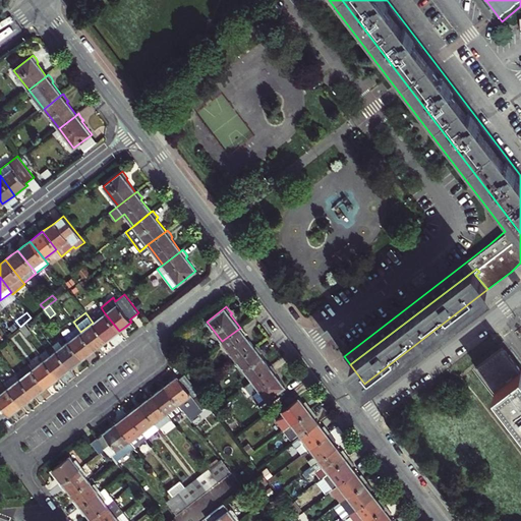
[(93,323),(107,340),(113,336),(119,331),(105,313),(93,323)]
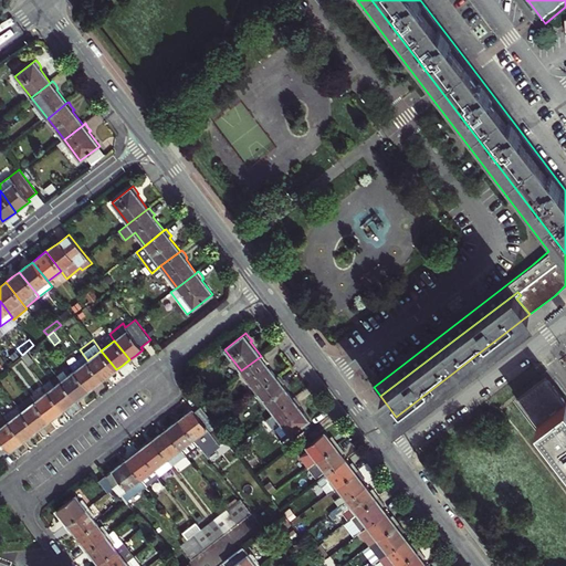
[(101,350),(87,360),(103,380),(109,375),(116,369),(101,350)]
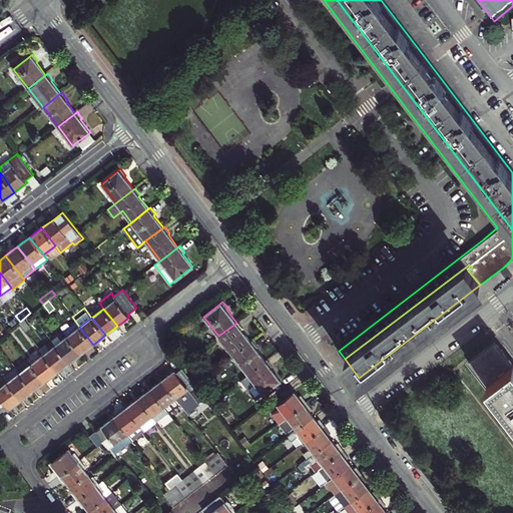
[(24,319),(19,323),(26,331),(30,327),(24,319)]
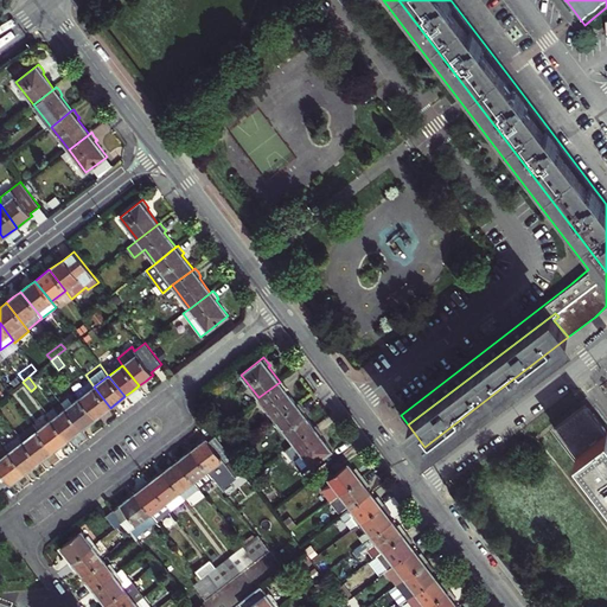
[(90,381),(76,391),(81,397),(96,419),(103,413),(110,408),(94,387),(90,381)]
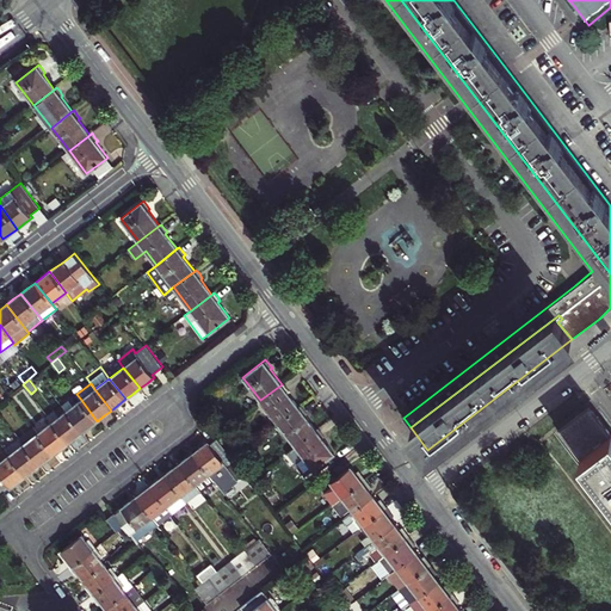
[(260,400),(278,424),(298,407),(288,393),(289,390),(287,387),(283,383),(282,384),(260,400)]
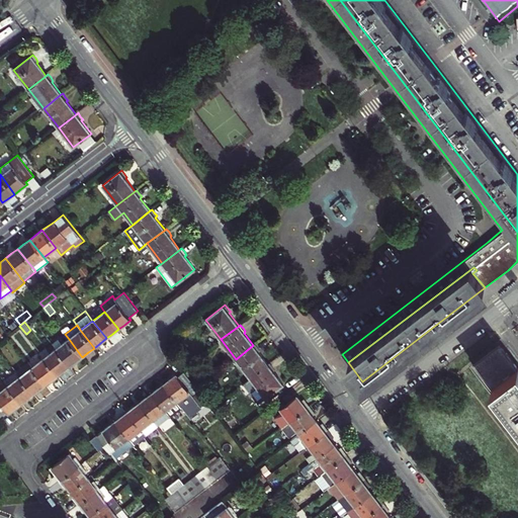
[(82,357),(69,339),(62,344),(59,339),(53,343),(56,348),(70,366),(76,361),(82,357)]
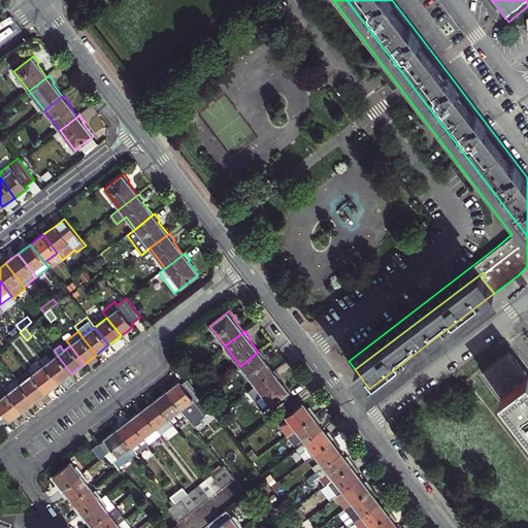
[(258,352),(240,366),(256,385),(273,371),(263,359),(265,357),(262,354),(260,351),(258,352)]
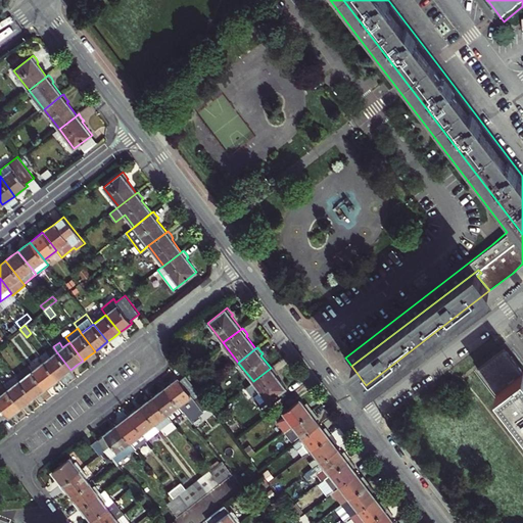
[(56,351),(45,361),(58,379),(64,374),(70,370),(56,351)]
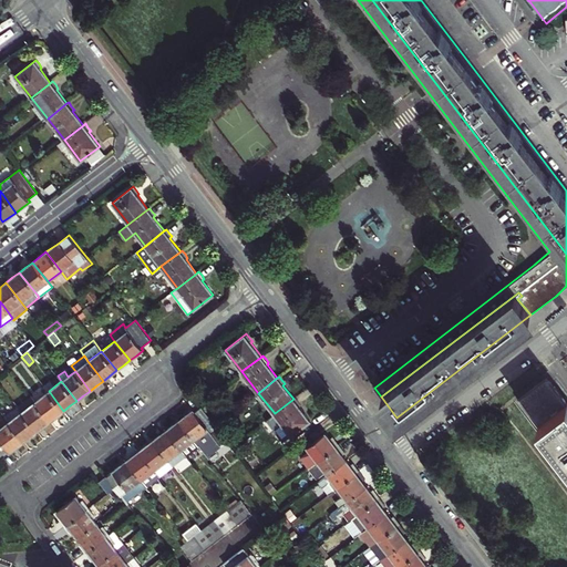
[(566,404),(550,383),(522,404),(566,462),(566,404)]
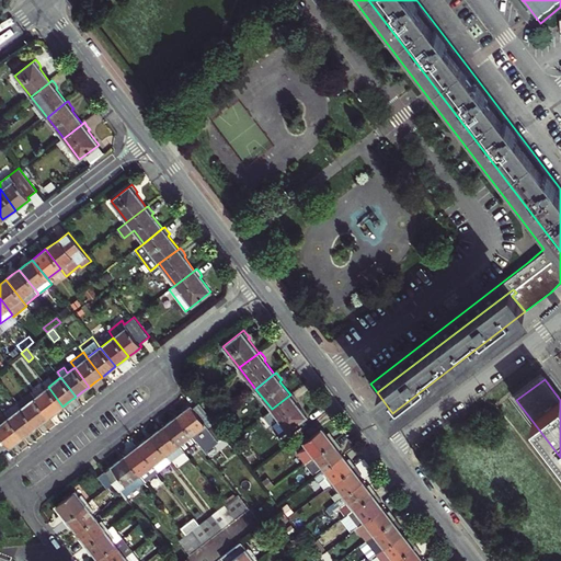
[(48,387),(35,398),(49,416),(56,412),(63,407),(48,387)]
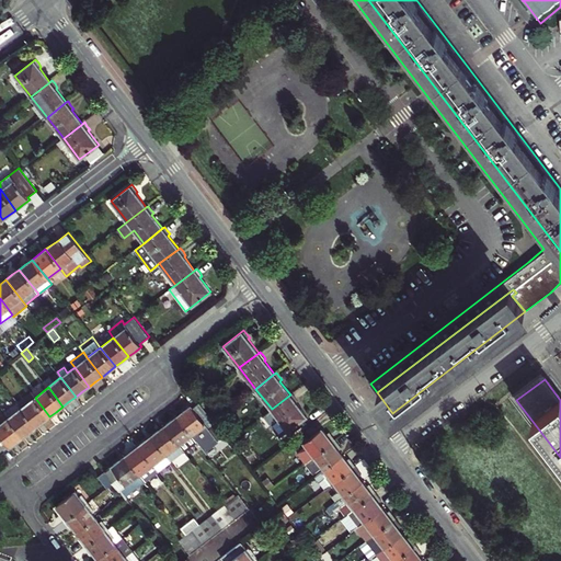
[(31,392),(18,402),(36,426),(43,422),(49,416),(35,398),(31,392)]
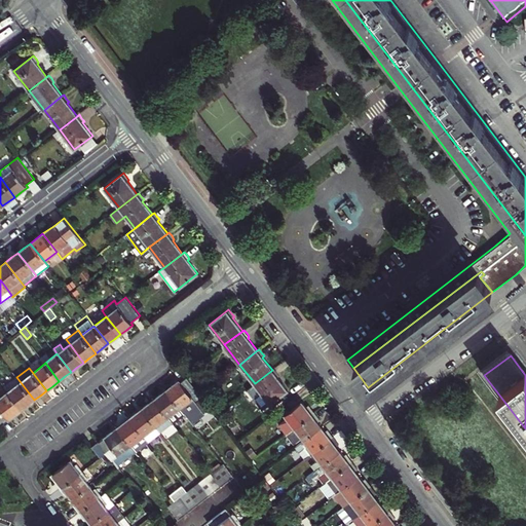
[(272,370),(255,383),(270,404),(288,390),(283,383),(277,377),(278,375),(273,369),(272,370)]
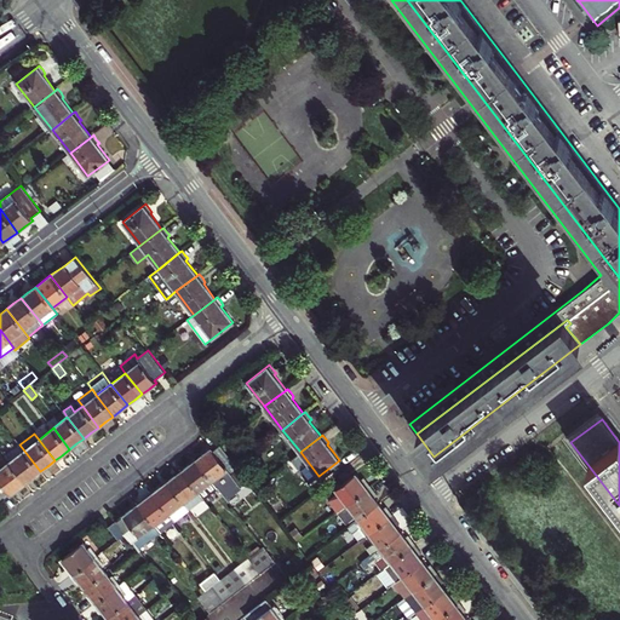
[(10,461),(27,482),(33,477),(40,471),(19,445),(5,455),(10,461)]
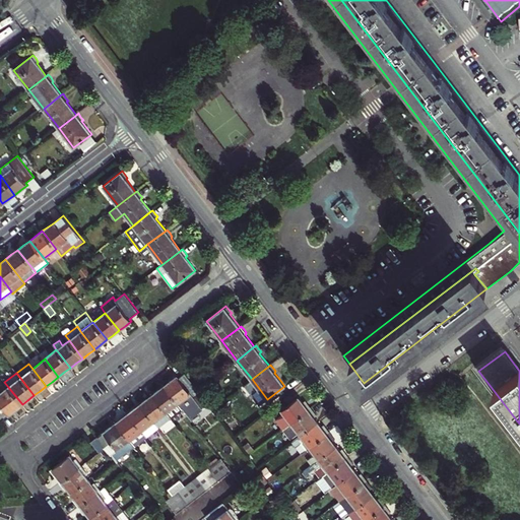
[(171,380),(165,385),(183,408),(190,417),(208,403),(198,390),(186,375),(181,379),(177,375),(171,380)]
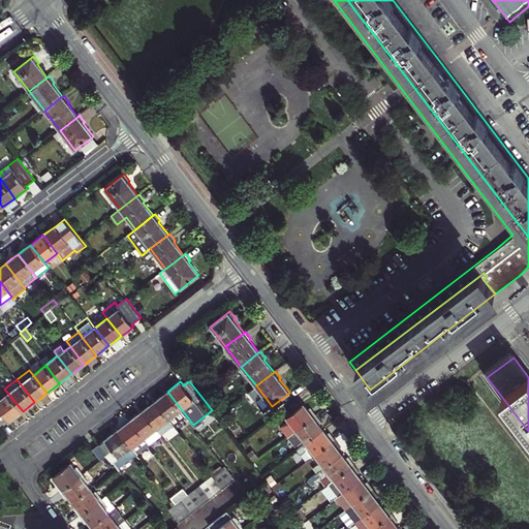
[(161,397),(154,402),(173,426),(186,415),(167,392),(161,397)]
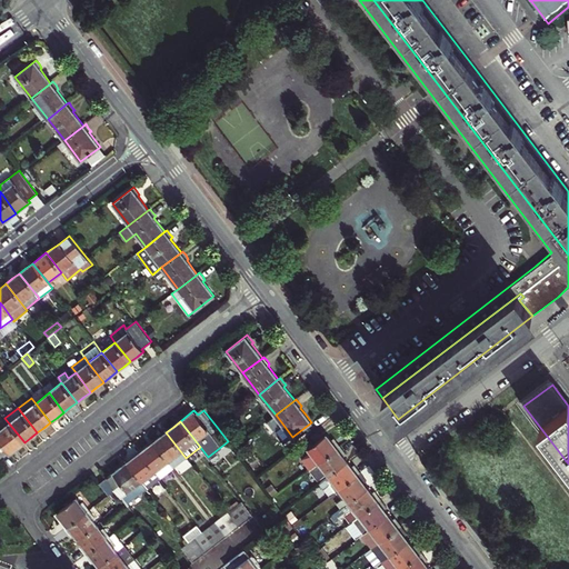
[(0,457),(9,451),(10,453),(17,448),(25,442),(9,423),(0,429),(0,457)]
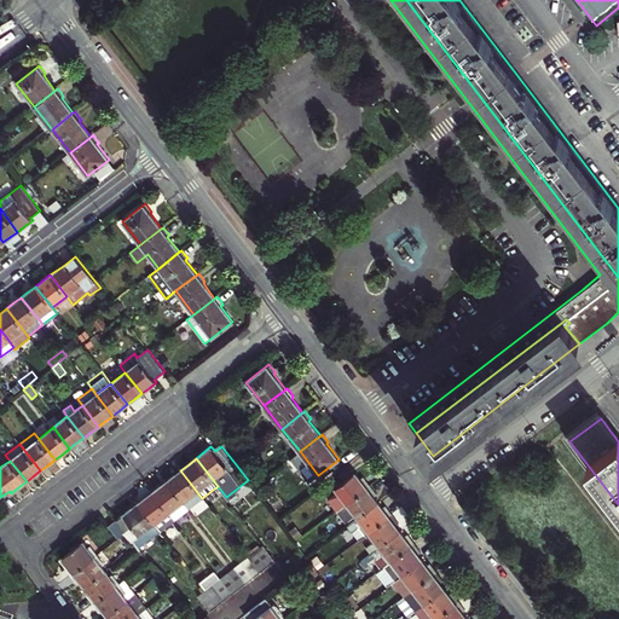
[(174,475),(167,481),(189,508),(189,509),(202,498),(180,470),(174,475)]
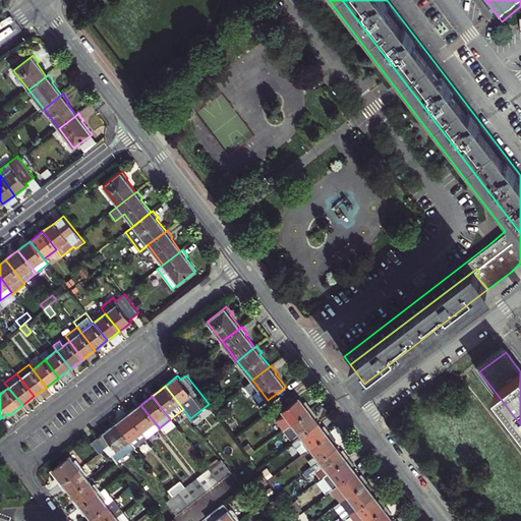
[(285,409),(282,411),(284,414),(276,420),(283,429),(311,408),(308,405),(305,401),(303,403),(298,398),(285,409)]
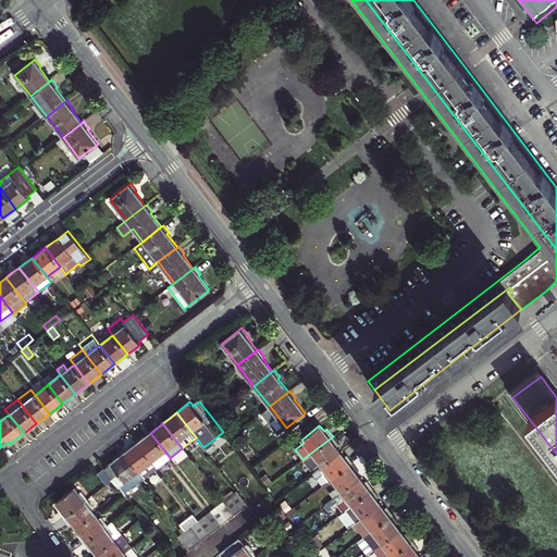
[(170,457),(150,433),(144,437),(137,442),(151,460),(158,456),(163,462),(170,457)]
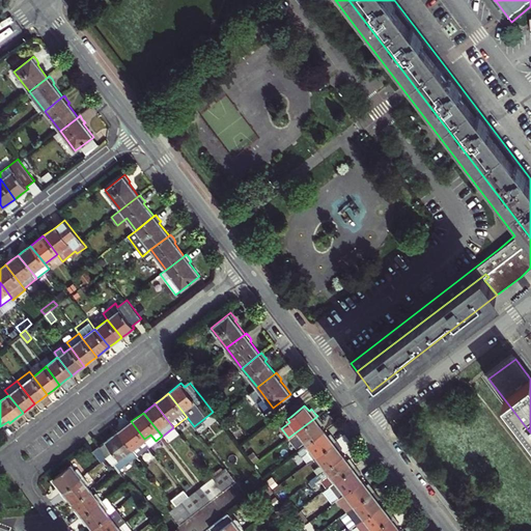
[(317,416),(288,438),(297,448),(305,442),(307,444),(324,430),(320,426),(323,424),(320,420),(317,416)]
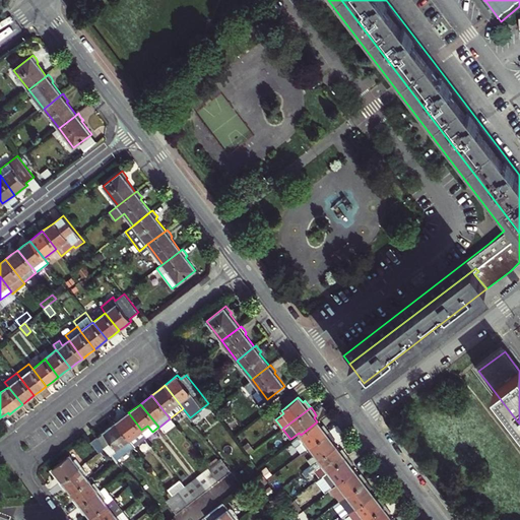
[(141,430),(128,412),(122,417),(116,423),(134,446),(146,437),(141,430)]
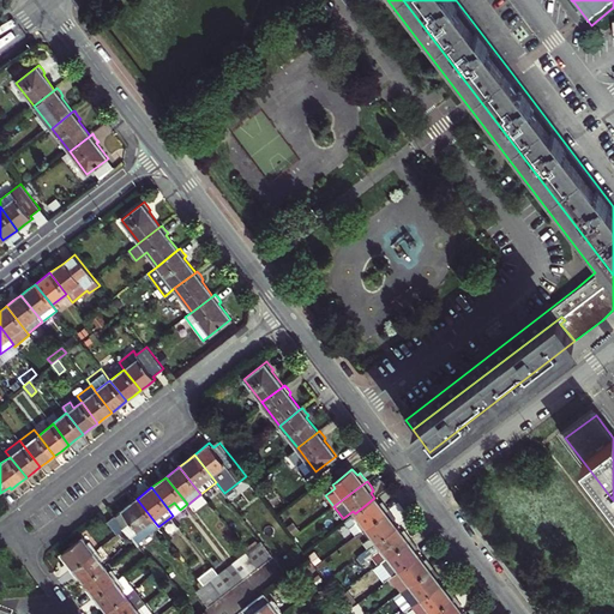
[(355,513),(344,522),(355,535),(362,530),(389,510),(385,505),(381,501),(379,504),(374,498),(355,513)]
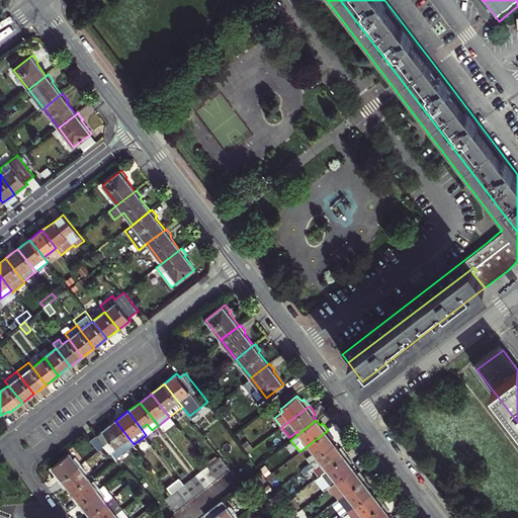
[(106,428),(96,435),(105,445),(114,458),(134,444),(115,421),(106,428)]
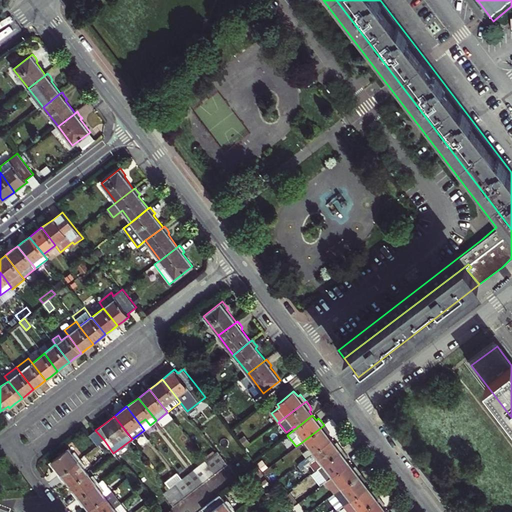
[(145,419),(139,423),(144,430),(150,425),(145,419)]
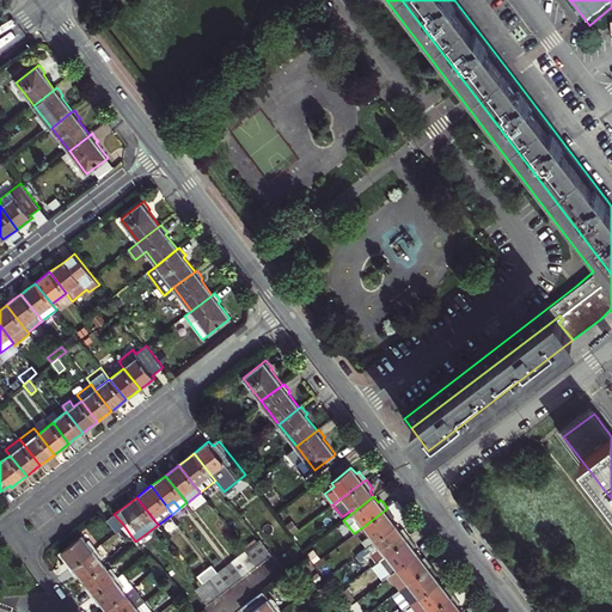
[(367,537),(361,542),(366,548),(396,525),(391,519),(395,516),(391,513),(387,508),(361,528),(367,537)]
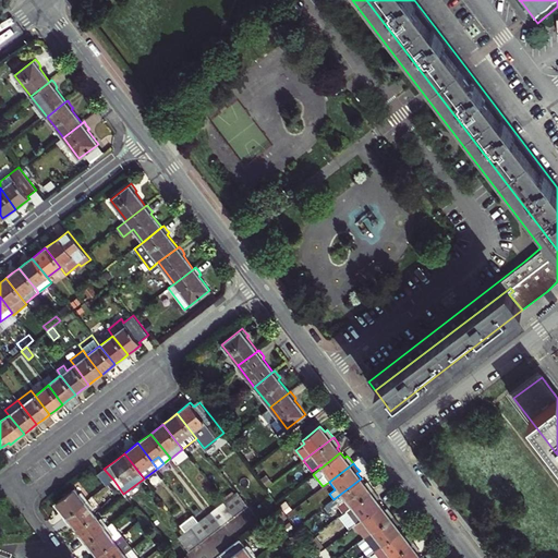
[(104,469),(97,474),(106,486),(113,480),(104,469)]
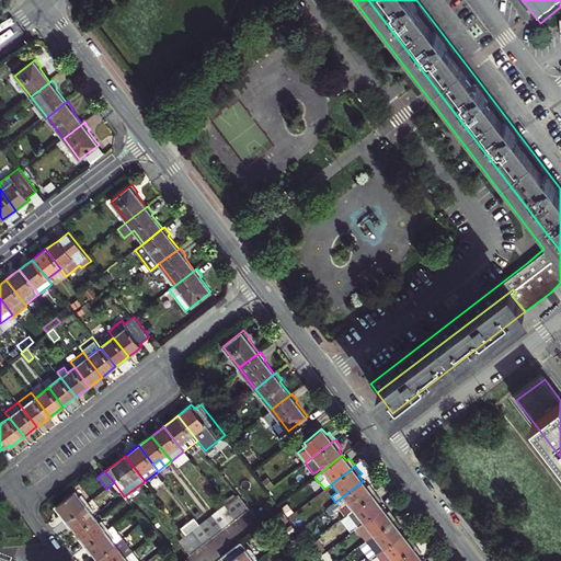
[(262,481),(268,489),(274,484),(267,476),(262,481)]
